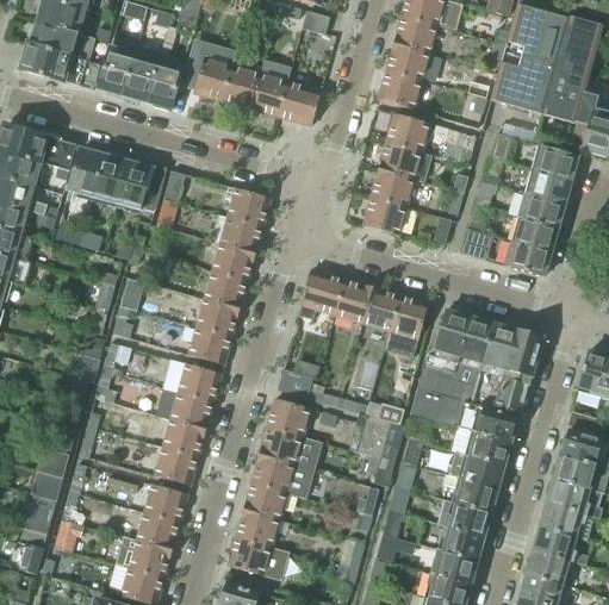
[(41,14),(38,20),(78,32),(85,7),(60,0),(41,0),(37,12),(39,14),(41,14)]
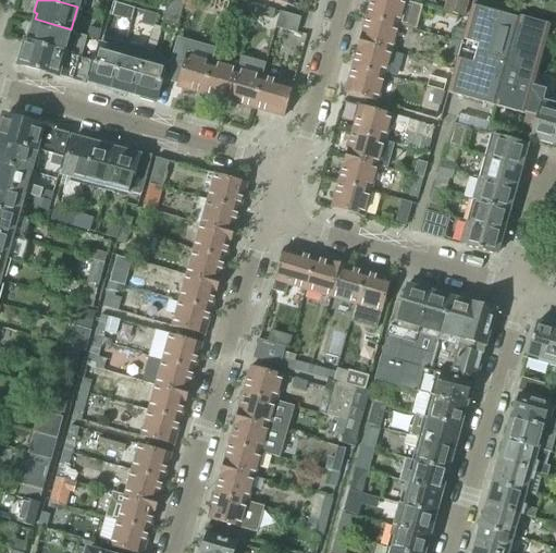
[(113,0),(110,10),(132,16),(135,5),(113,0)]
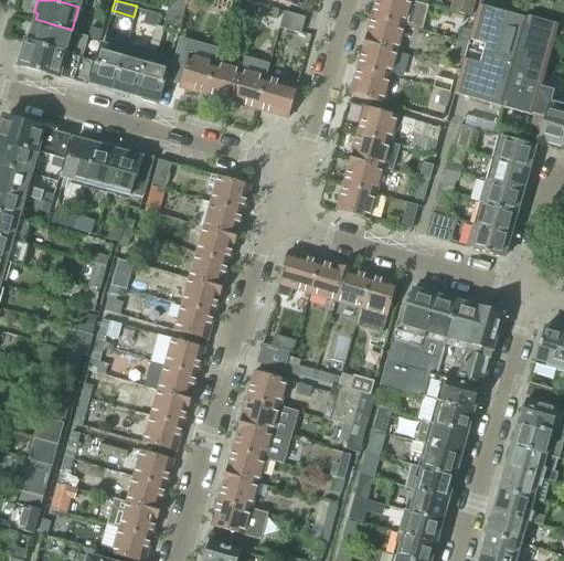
[(170,0),(166,17),(167,18),(166,19),(181,22),(187,0),(170,0)]
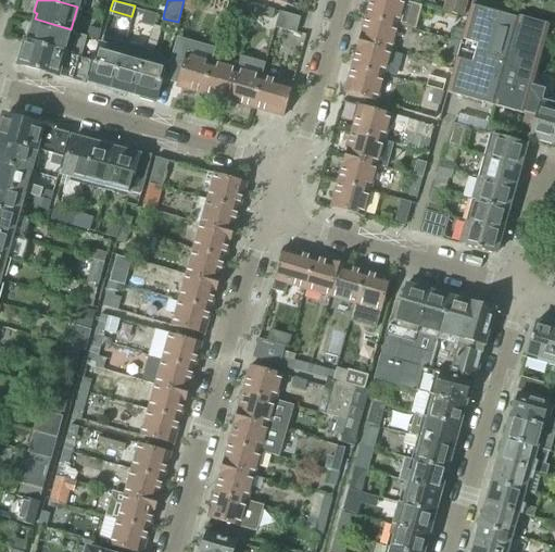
[(240,5),(252,10),(254,1),(250,0),(241,0),(240,5)]
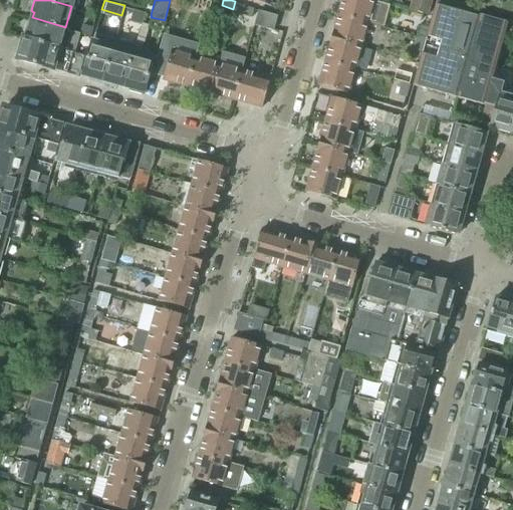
[(341,0),(338,14),(368,22),(368,21),(382,25),(390,2),(382,0),(341,0)]
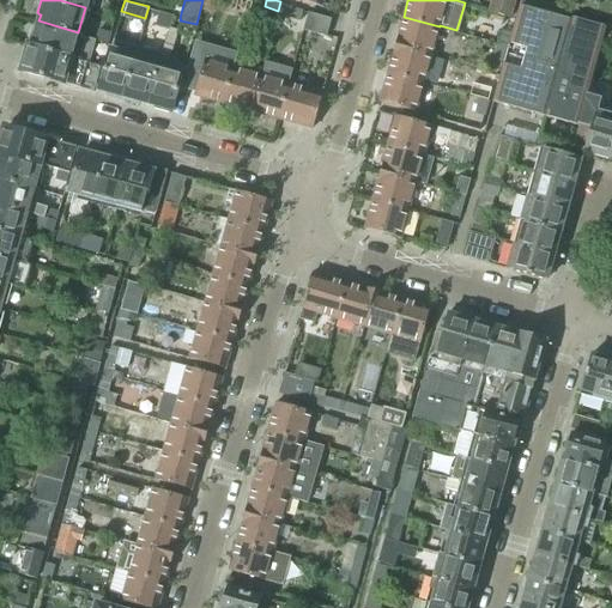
[(545,115),(574,16),(575,11),(546,0),(522,0),(521,6),(495,101),(545,115)]
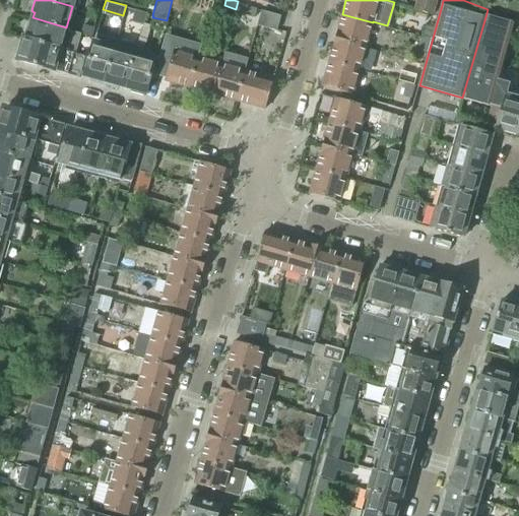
[(434,12),(436,0),(424,0),(422,9),(434,12)]
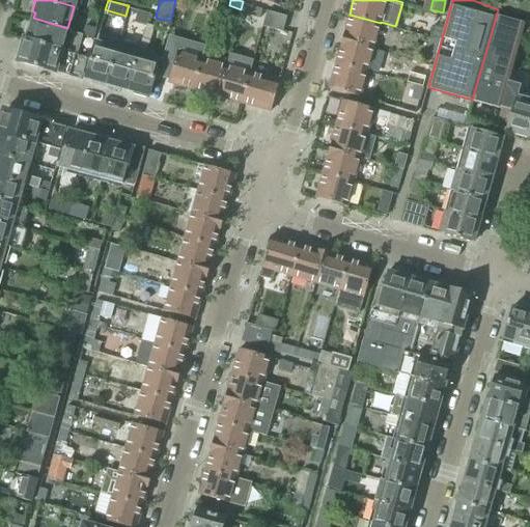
[(495,0),(495,1),(507,6),(514,9),(518,1),(515,0),(495,0)]
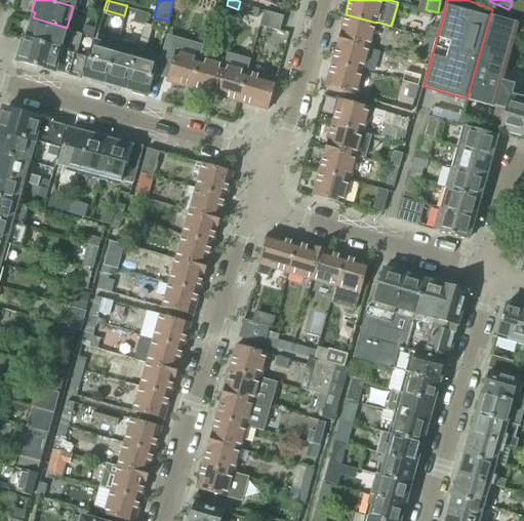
[(240,1),(238,9),(256,14),(259,6),(240,1)]
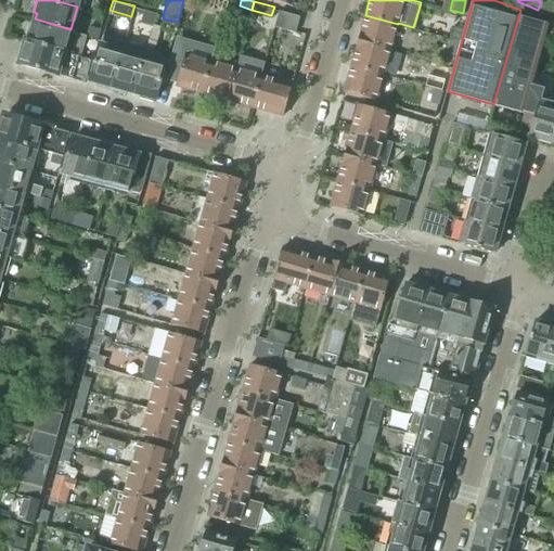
[(157,15),(157,12),(144,9),(141,21),(153,24),(154,23),(157,15)]
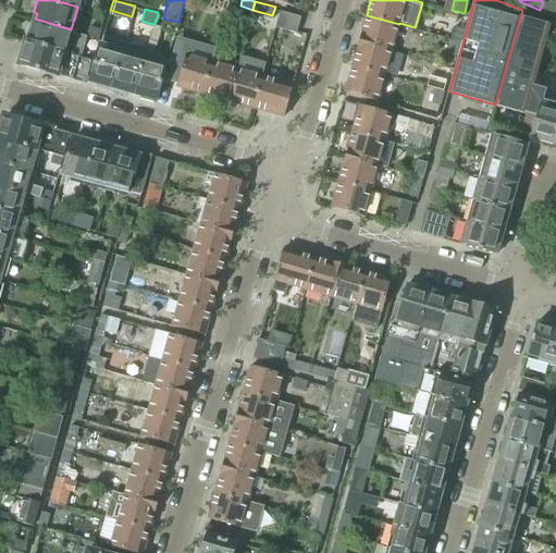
[(275,24),(297,31),(301,15),(280,9),(275,24)]
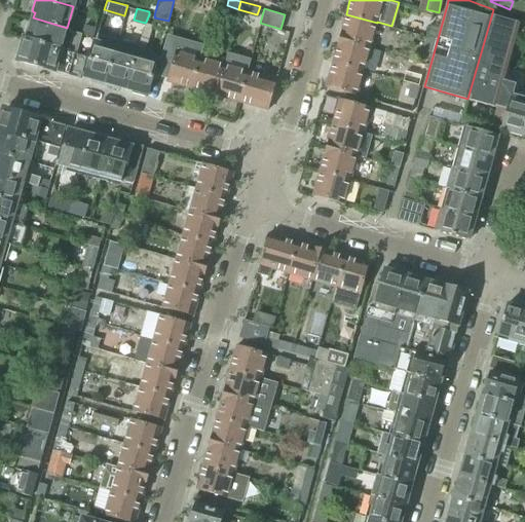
[(497,125),(501,126),(511,92),(513,94),(515,83),(503,79),(521,22),(492,13),(467,99),(497,106),(493,119),(493,121),(494,122),(494,123),(495,124),(497,125)]
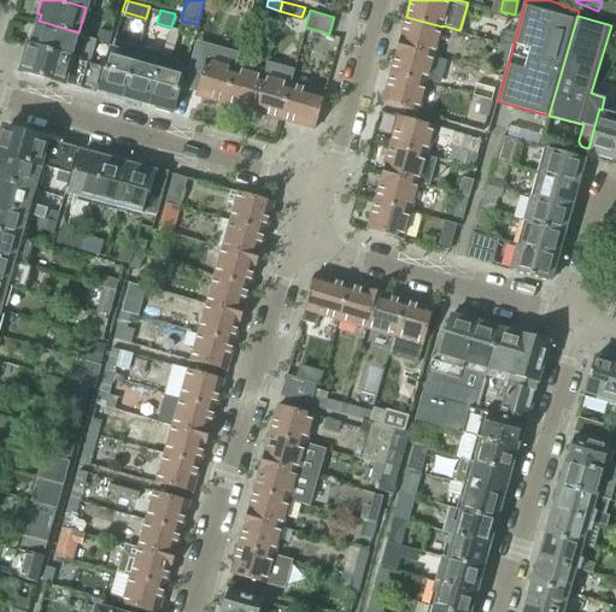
[(406,17),(399,43),(435,54),(443,27),(406,17)]
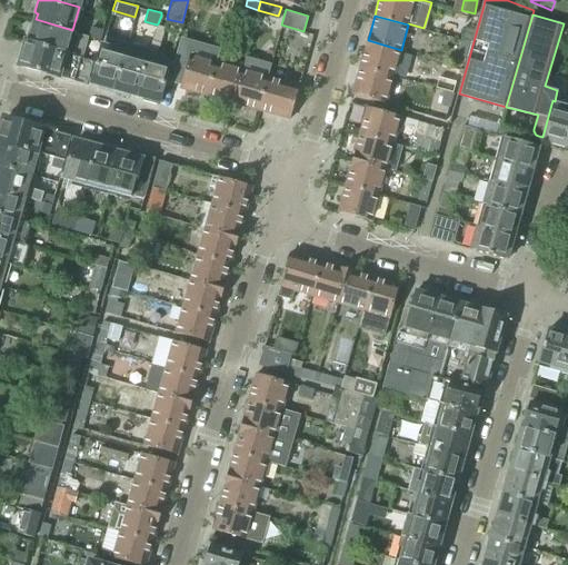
[(27,39),(27,40),(67,52),(80,56),(82,57),(85,49),(89,35),(72,30),(36,19),(35,25),(33,25),(30,26),(27,39)]
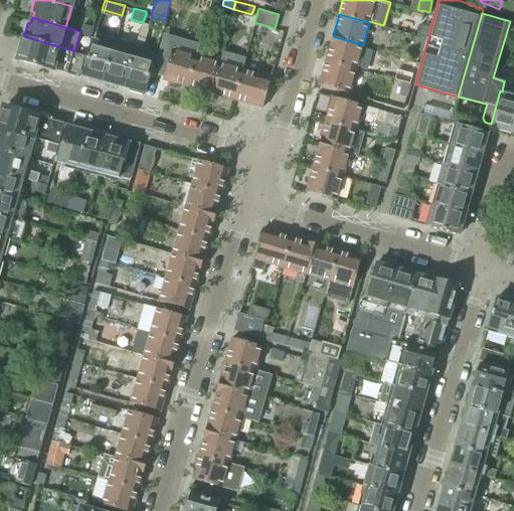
[(150,23),(143,21),(142,22),(136,43),(125,83),(130,86),(131,89),(144,93),(154,56),(141,53),(150,23)]
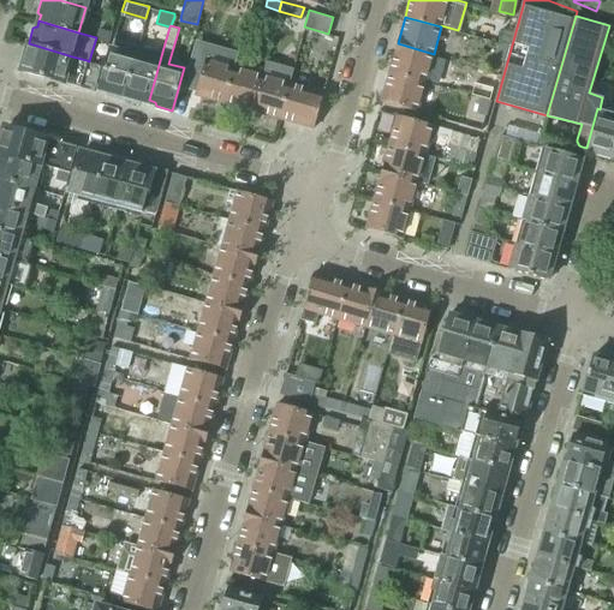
[(97,37),(108,41),(111,30),(100,28),(97,37)]
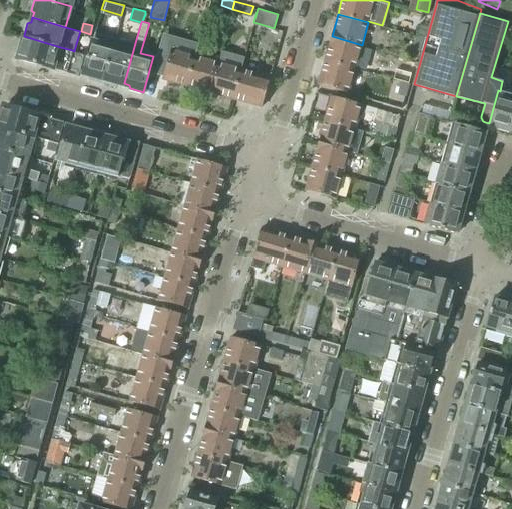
[(420,23),(417,35),(425,37),(428,25),(420,23)]
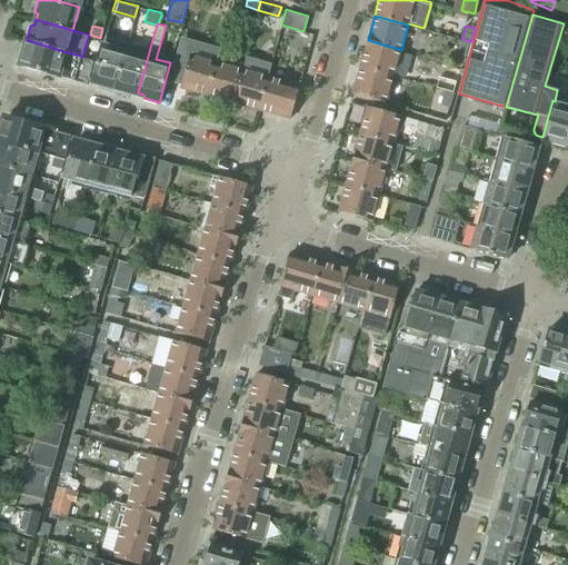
[(93,79),(93,80),(99,82),(99,83),(100,86),(115,90),(127,50),(129,42),(129,41),(106,35),(102,43),(93,79)]
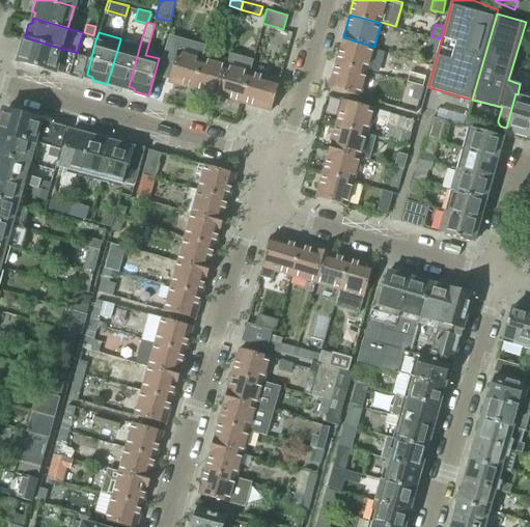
[(440,38),(431,36),(428,49),(436,51),(440,38)]
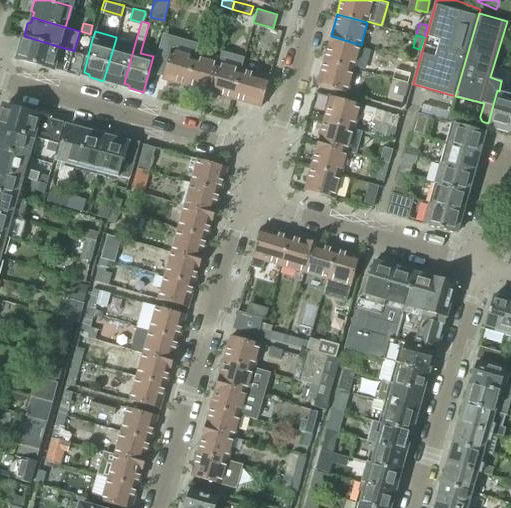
[(60,47),(24,36),(19,53),(18,52),(18,54),(19,54),(18,57),(22,58),(21,59),(23,60),(23,58),(79,74),(85,54),(74,51),(72,50),(60,47)]
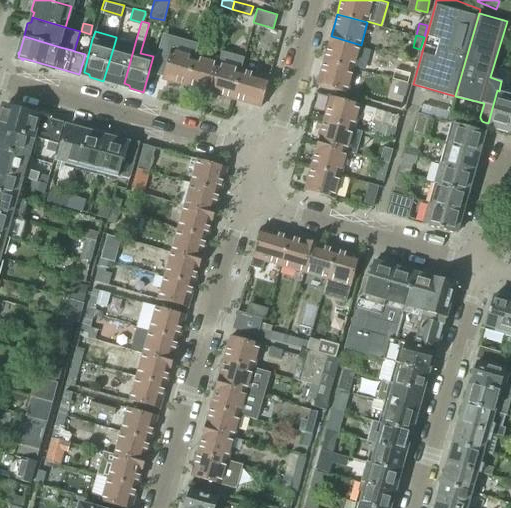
[(163,38),(154,71),(164,73),(163,76),(162,76),(162,77),(187,84),(196,54),(199,43),(175,36),(173,41),(163,38)]
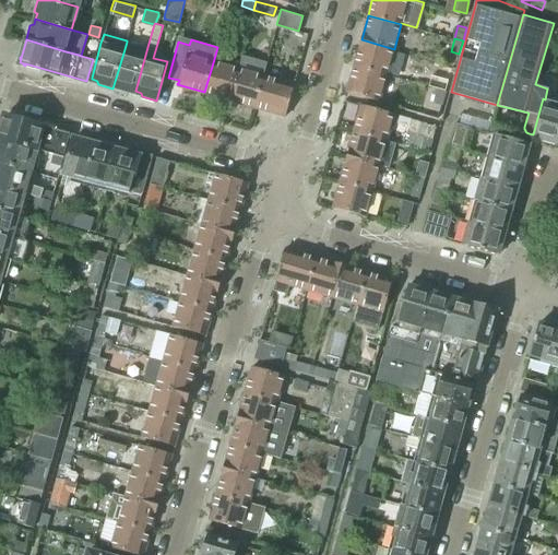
[(361,39),(354,66),(387,75),(394,49),(361,39)]
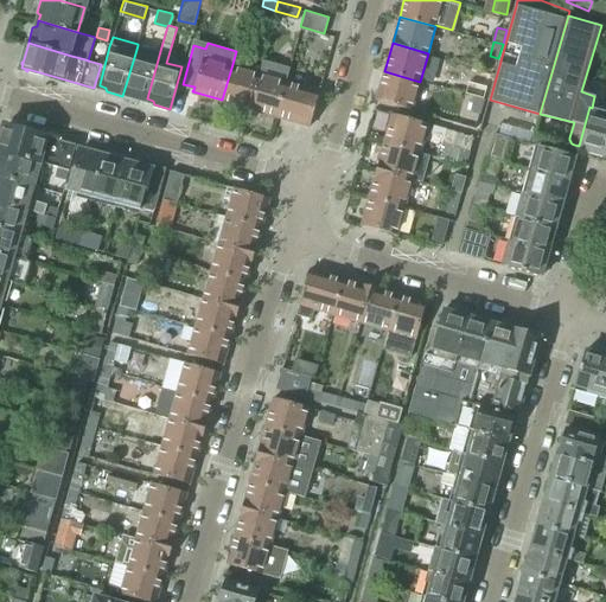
[(141,97),(147,98),(160,51),(138,45),(135,53),(122,96),(139,101),(141,98),(141,97)]
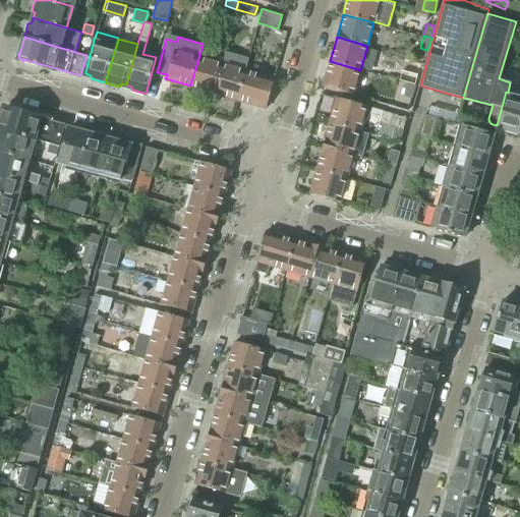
[(77,45),(75,52),(87,55),(88,48),(77,45)]
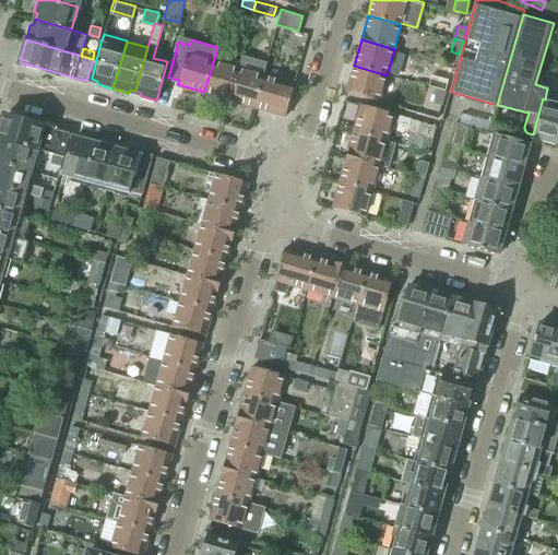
[(238,66),(229,99),(254,106),(263,73),(264,73),(268,61),(242,54),(239,67),(238,66)]
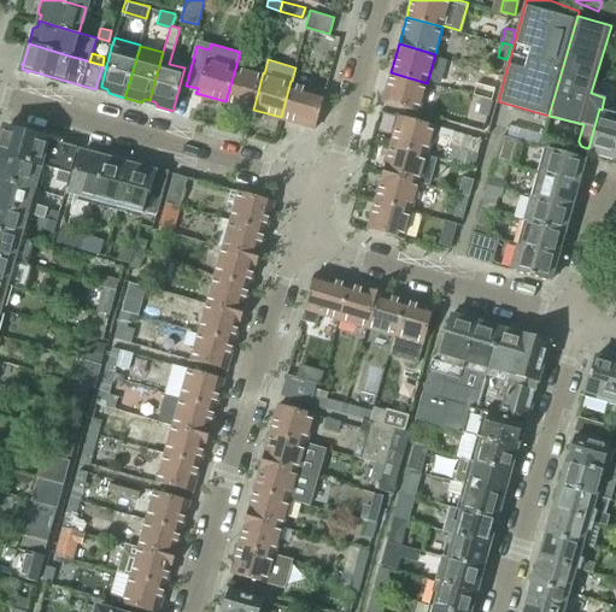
[(226,101),(253,110),(263,72),(236,65),(226,101)]
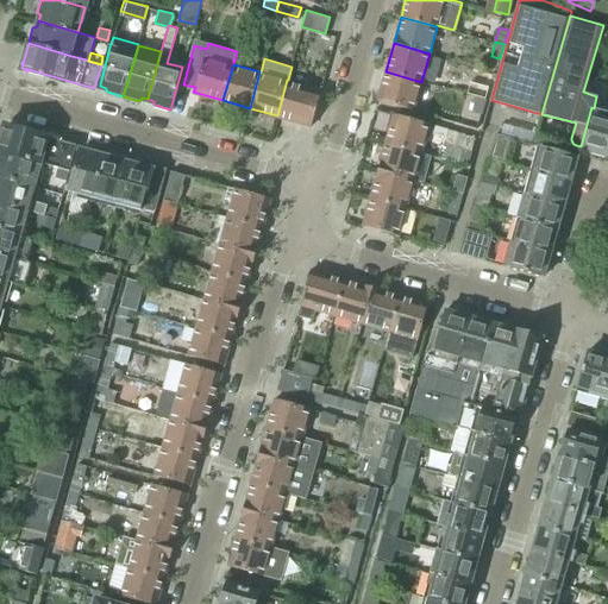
[(421,82),(386,71),(378,100),(380,99),(414,108),(421,82)]
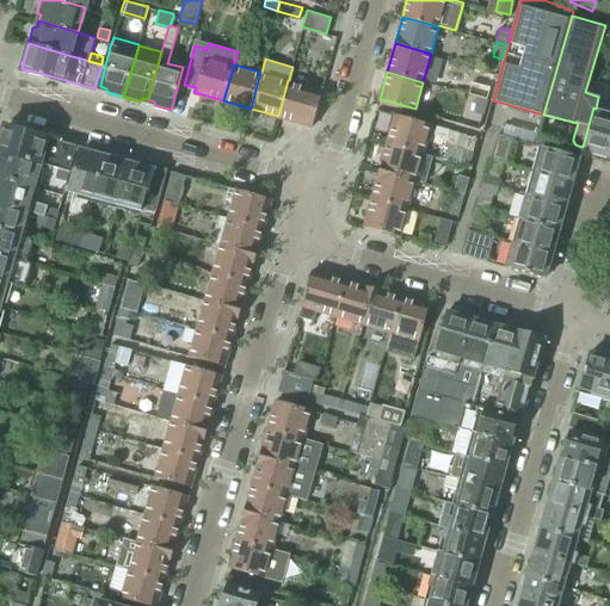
[(288,80),(278,116),(312,125),(322,90),(289,80),(288,80)]
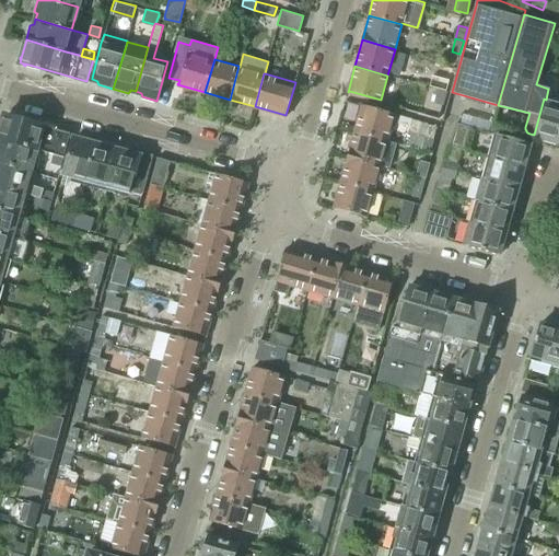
[(443,74),(439,88),(447,90),(451,77),(443,74)]
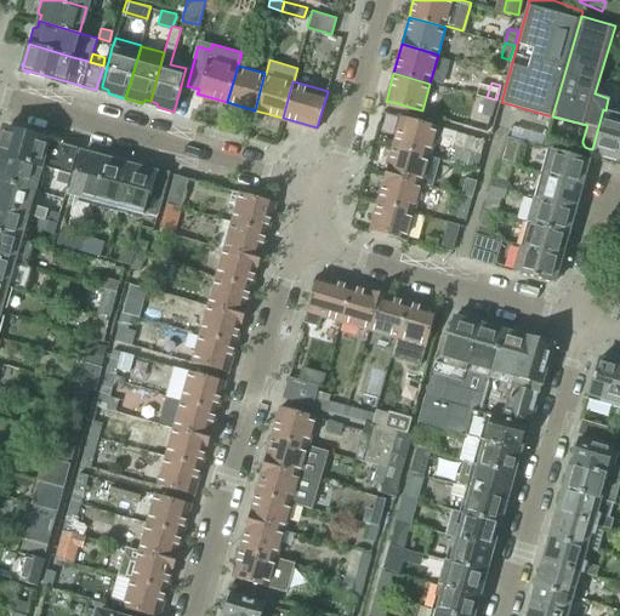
[(496,100),(487,97),(483,112),(493,114),(496,100)]
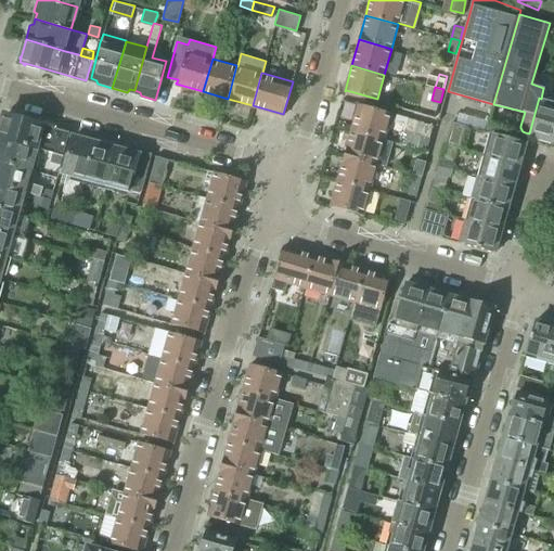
[(551,142),(553,131),(553,102),(541,99),(539,98),(529,133),(528,136),(529,137),(530,133),(537,136),(539,139),(548,141),(550,140),(551,142)]
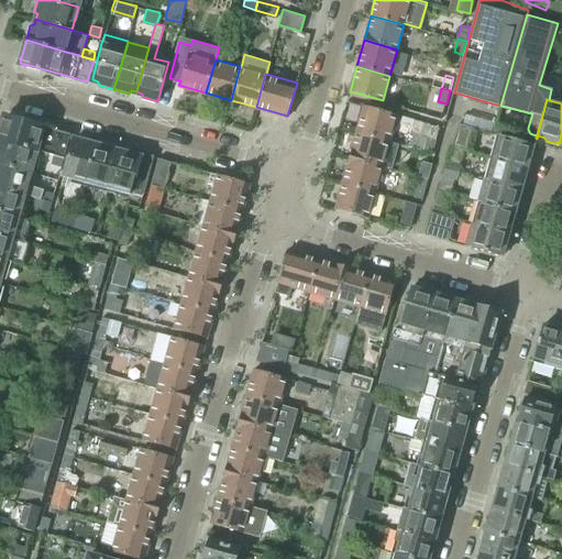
[(364,103),(356,131),(389,140),(397,113),(365,105),(365,103),(364,103)]
